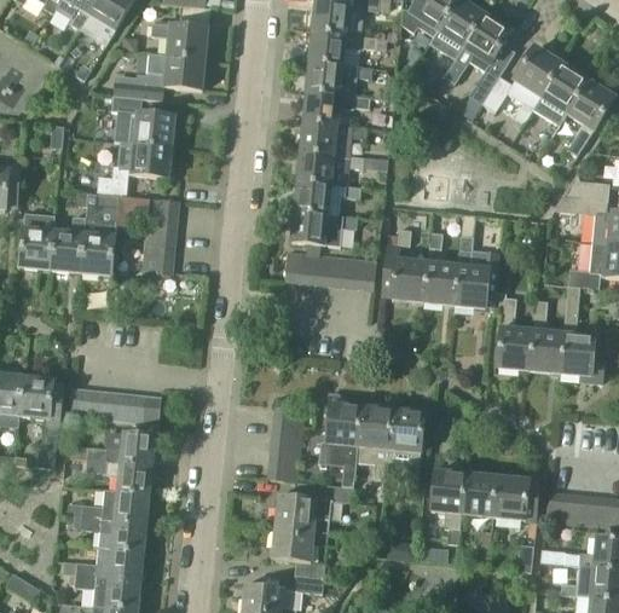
[(17,0),(23,4),(25,0),(39,0),(45,4),(44,7),(55,13),(57,10),(63,0),(17,0)]
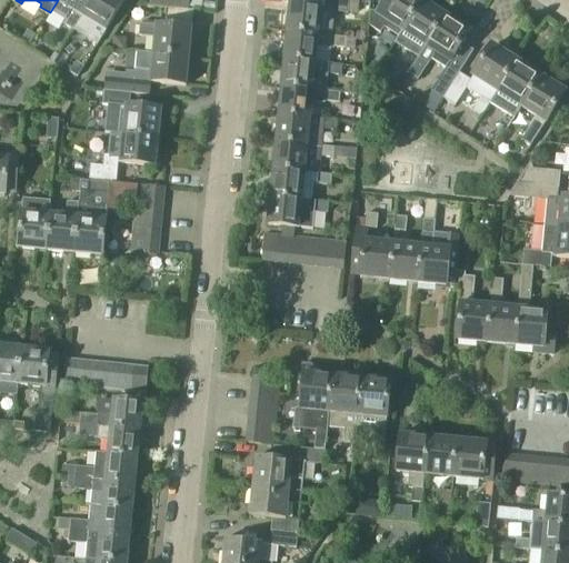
[(52,9),(66,18),(63,21),(75,27),(76,24),(82,13),(90,0),(58,0),(52,9)]
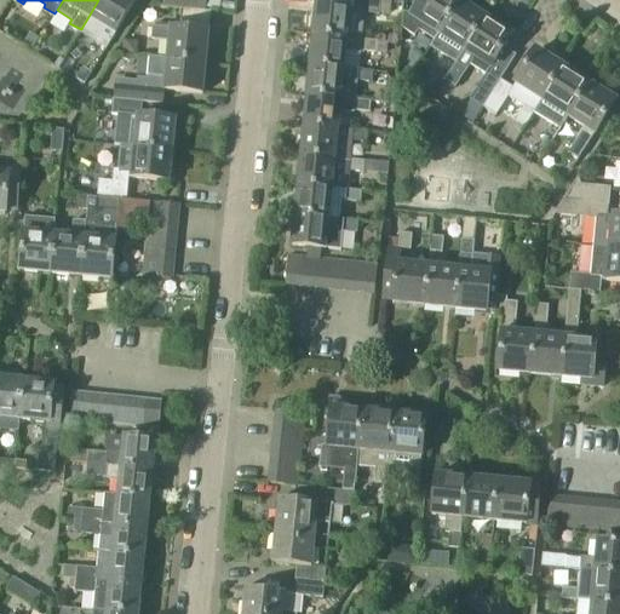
[(107,46),(135,0),(98,0),(90,15),(82,27),(98,35),(96,39),(107,46)]
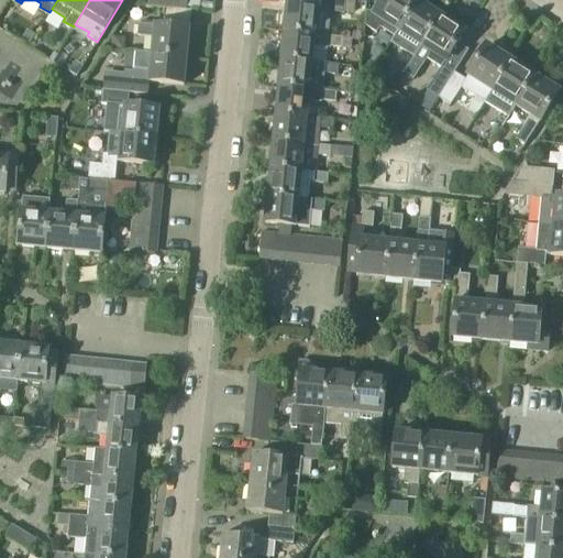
[(286,0),(284,28),(315,31),(318,3),(322,3),(321,8),(343,10),(344,9),(352,9),(353,0),(286,0)]
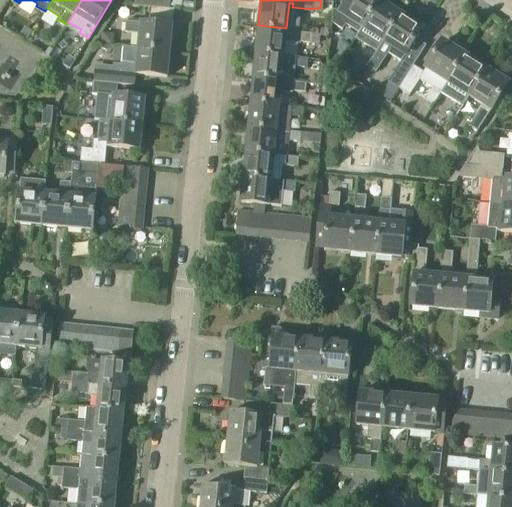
[(342,0),(337,8),(333,7),(332,20),(343,27),(346,22),(359,31),(378,0),(342,0)]
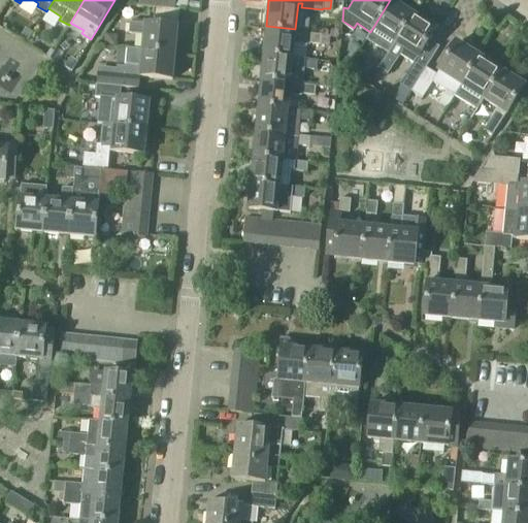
[(382,31),(396,40),(414,12),(394,0),(390,0),(370,32),(359,50),(366,54),(374,42),(382,31)]
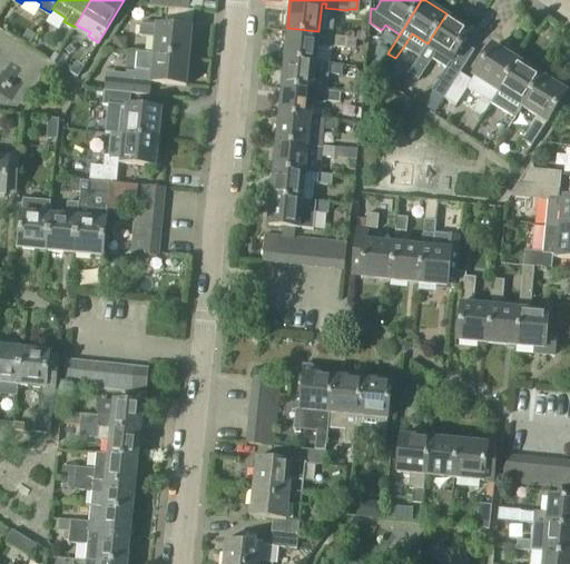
[(156,33),(155,51),(190,55),(193,26),(190,26),(192,9),(149,5),(148,21),(141,21),(140,32),(156,33)]
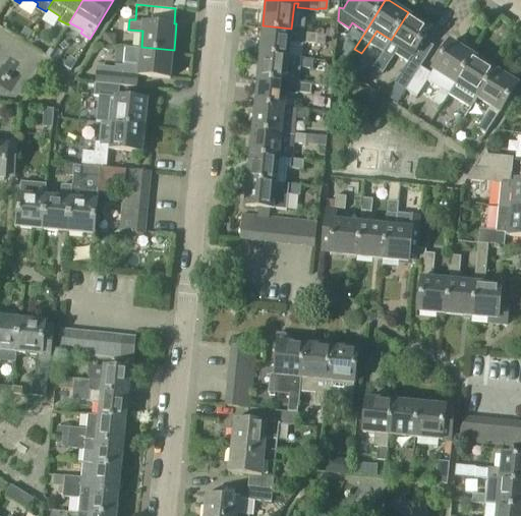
[(410,58),(430,26),(408,12),(391,40),(375,63),(384,67),(391,55),(392,56),(396,51),(408,59),(395,80),(406,87),(420,64),(410,58)]
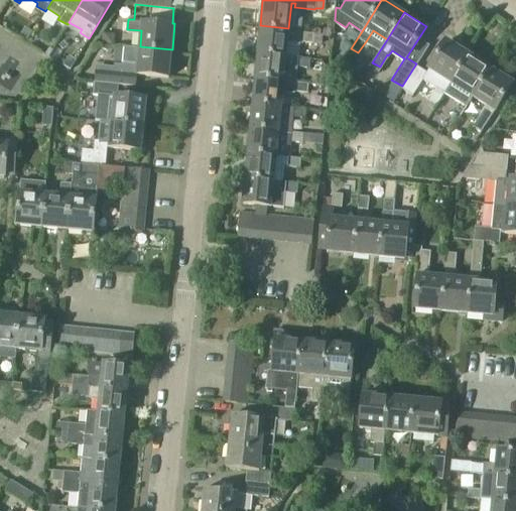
[(313,31),(288,28),(260,25),(258,50),(286,53),(288,38),(312,40),(313,31)]
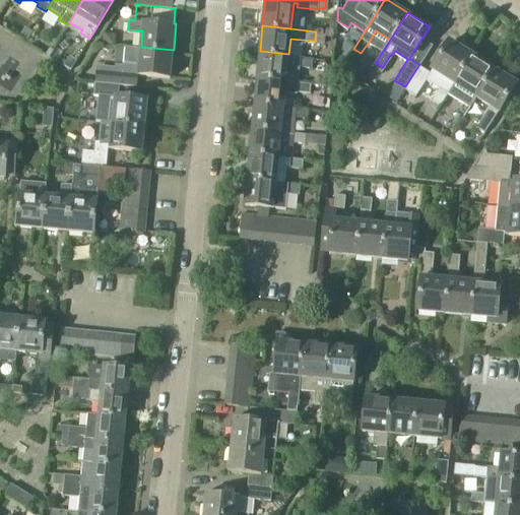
[(111,35),(103,35),(102,43),(110,43),(111,35)]
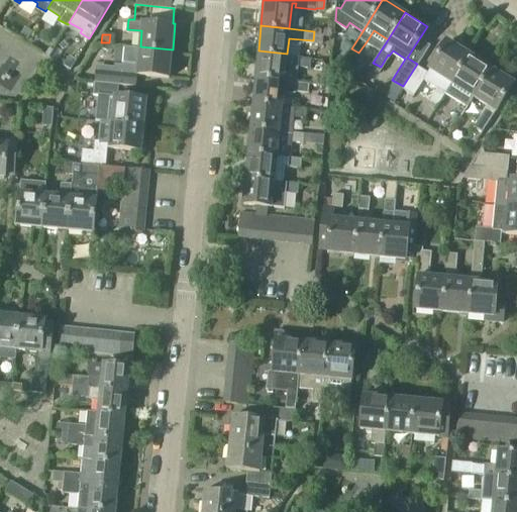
[(446,39),(427,71),(417,64),(403,86),(413,93),(423,77),(437,86),(429,98),(437,103),(445,91),(469,54),(446,39)]
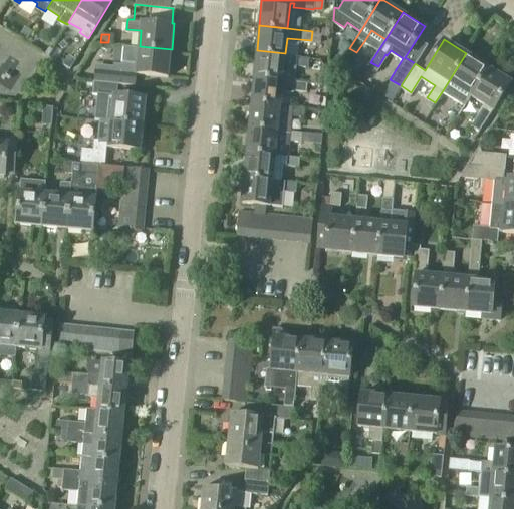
[(122,70),(95,67),(94,79),(118,81),(136,83),(137,72),(169,75),(172,49),(140,46),(124,44),(122,70)]
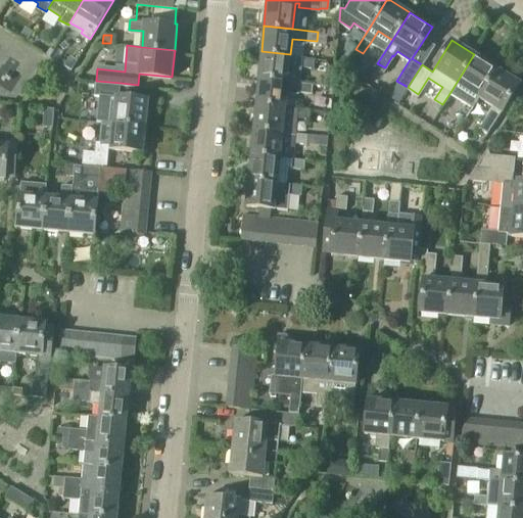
[(315,66),(315,57),(290,55),(290,54),(262,51),(258,77),(288,80),(300,81),(302,65),(315,66)]
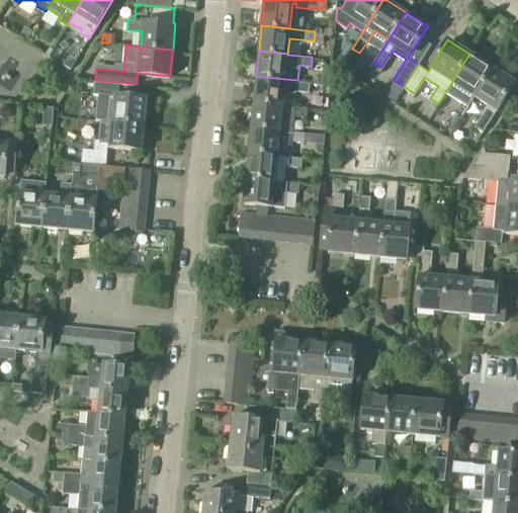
[(65,62),(72,67),(77,58),(70,54),(65,62)]
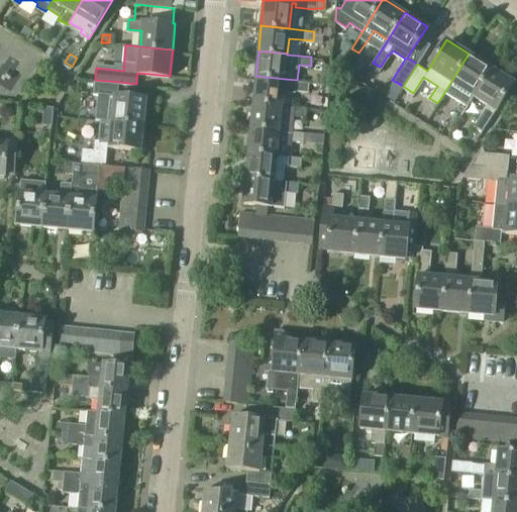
[(459,117),(467,105),(474,95),(491,68),(469,54),(445,91),(459,100),(458,100),(451,112),(459,117)]
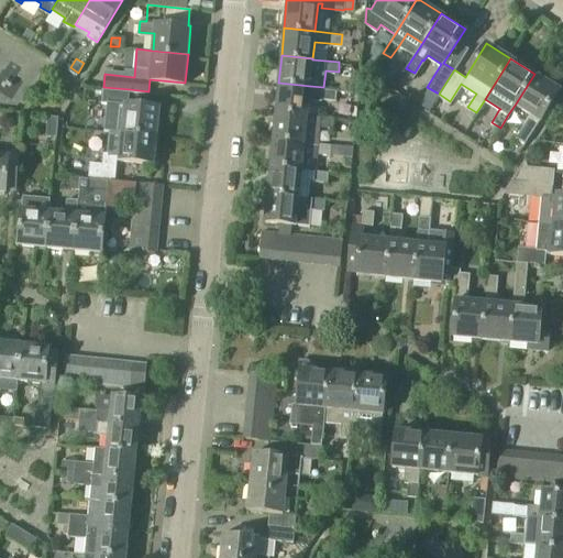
[(516,138),(525,143),(559,89),(534,74),(516,104),(530,112),(523,124),(525,126),(516,138)]
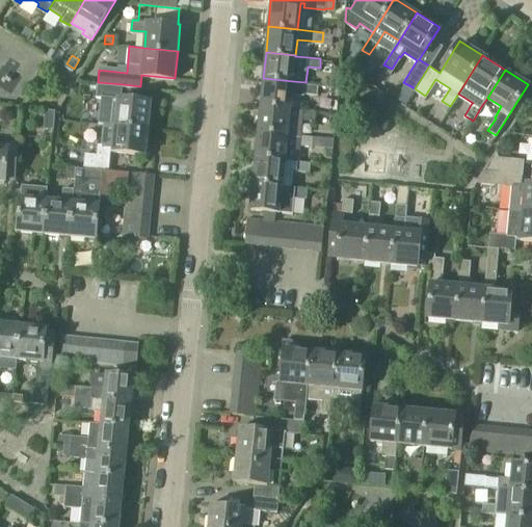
[(318,94),(318,83),(306,82),(293,81),(263,78),(261,104),(290,107),(292,91),(306,93),(306,91),(318,94)]
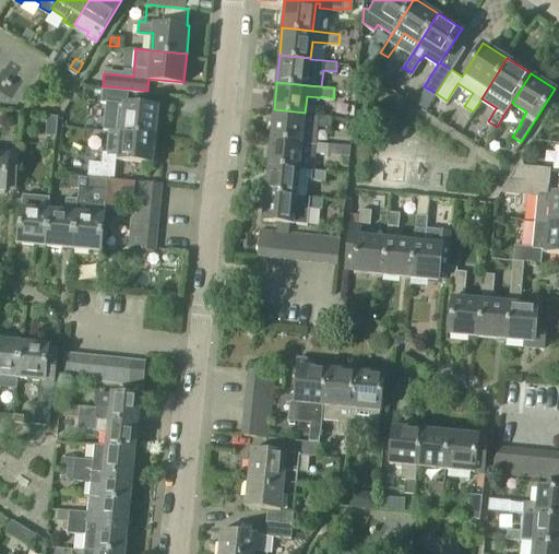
[(103,86),(102,99),(109,101),(106,127),(108,128),(111,128),(122,129),(156,132),(158,104),(128,101),(129,89),(103,86)]
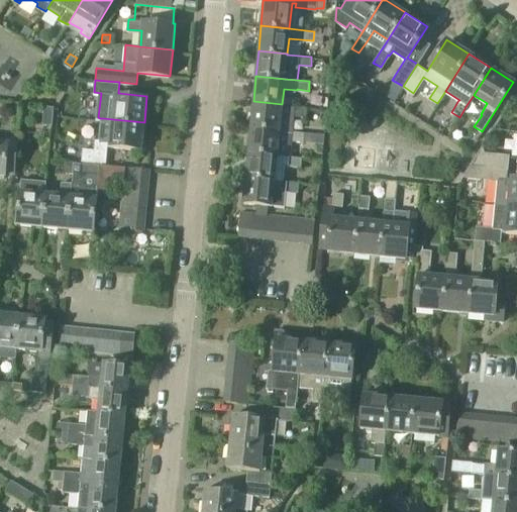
[(295,105),(282,104),(253,101),(251,126),(293,130),(294,114),(306,115),(307,106),(295,105)]
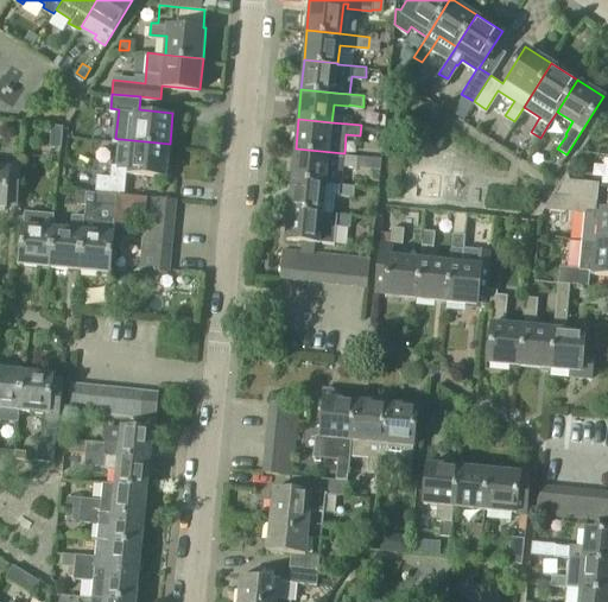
[(52,122),(50,144),(61,145),(63,124),(52,122)]
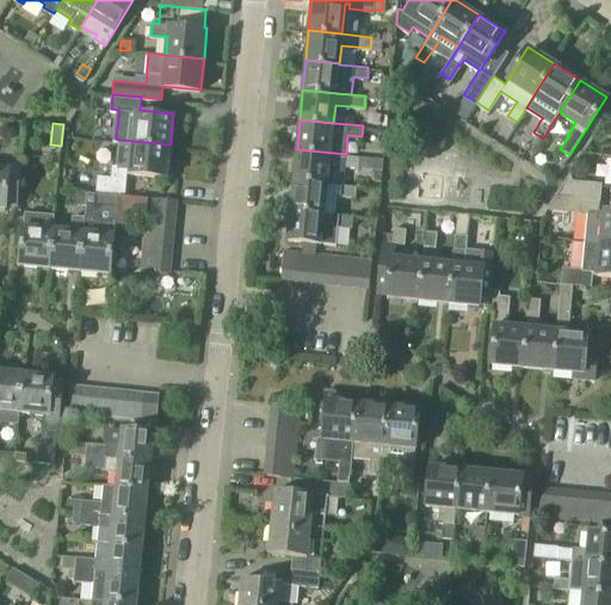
[(118,140),(116,165),(112,165),(111,176),(98,174),(97,189),(125,191),(127,171),(167,176),(171,144),(134,141),(122,140),(118,140)]
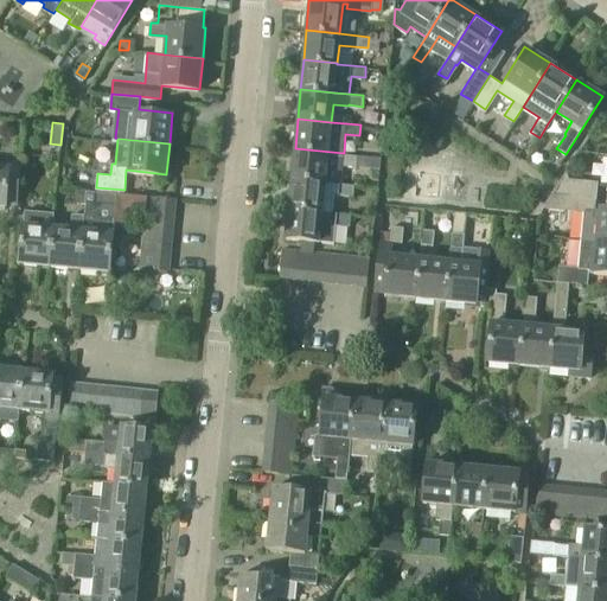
[(340,183),(343,164),(357,165),(358,154),(344,153),(295,148),(292,177),(340,183)]
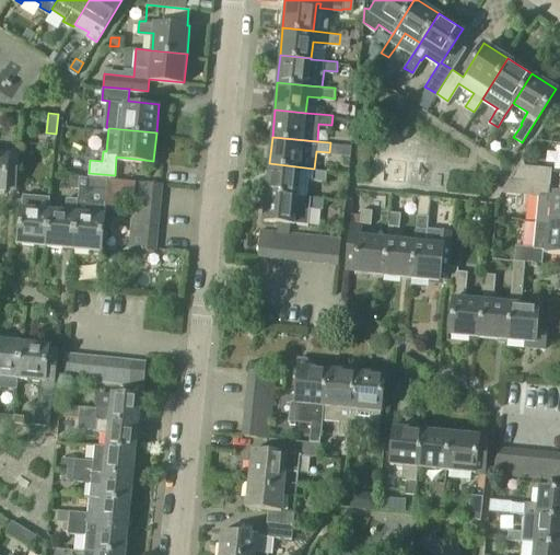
[(0,152),(0,188),(6,189),(6,186),(14,186),(19,148),(8,147),(8,153),(0,152)]
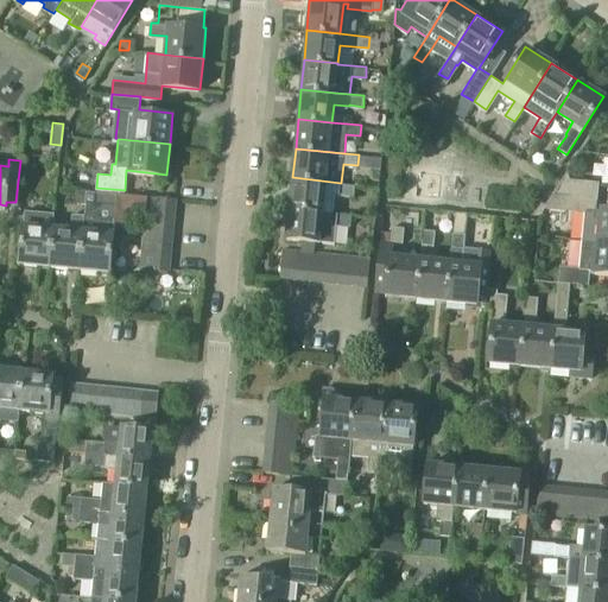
[(567,171),(553,192),(597,196),(600,181),(569,177),(567,171)]
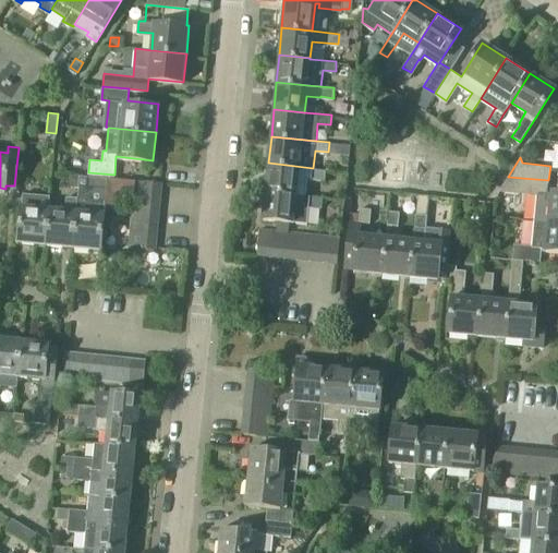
[(326,169),(313,168),(268,163),(266,190),(296,193),(307,194),(310,178),(325,179),(326,169)]
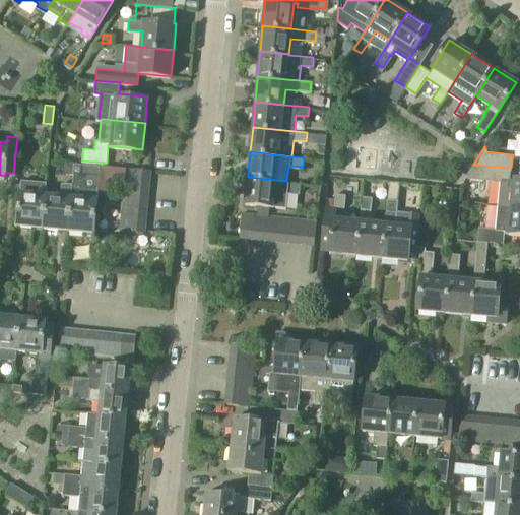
[(73,173),(74,163),(63,162),(62,172),(73,173)]
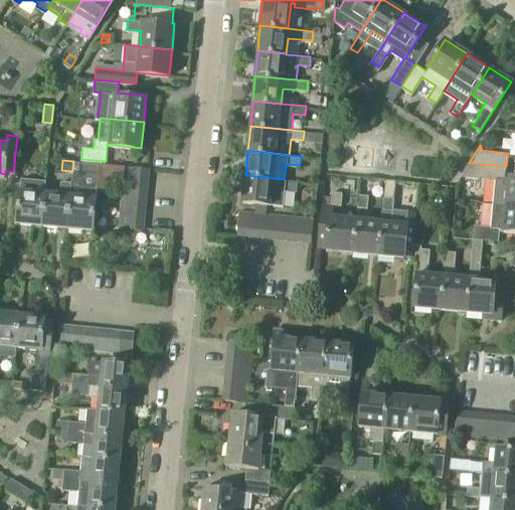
[(72,171),(71,182),(70,194),(67,226),(93,229),(97,184),(98,172),(99,164),(73,161),(72,171)]
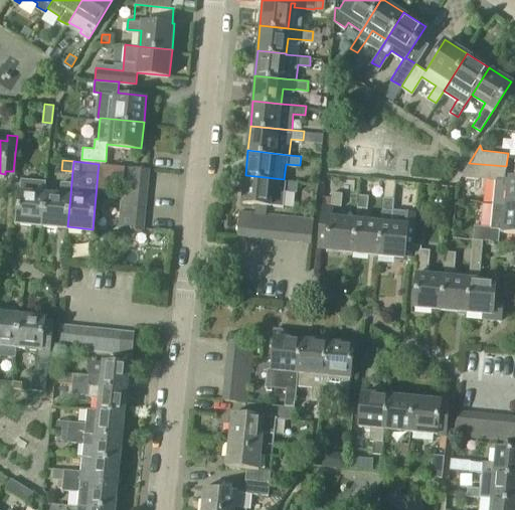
[(469,163),(461,175),(496,179),(494,202),(514,204),(514,177),(505,176),(506,166),(469,163)]
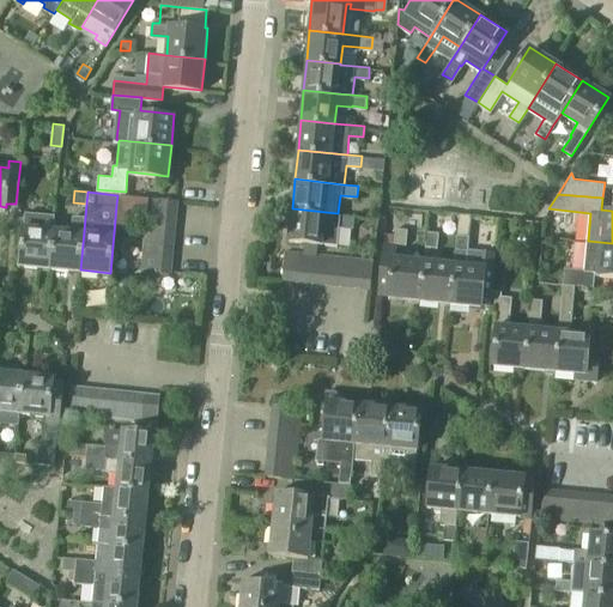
[(176,200),(149,196),(147,212),(143,254),(141,268),(170,271),(171,256),(175,216),(176,200)]
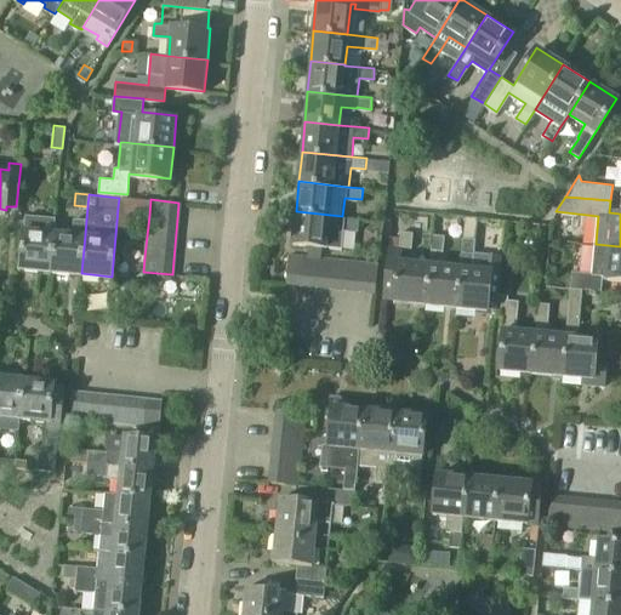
[(342,245),(343,228),(345,229),(345,227),(359,229),(360,218),(342,216),(330,215),(296,211),(292,240),(342,245)]
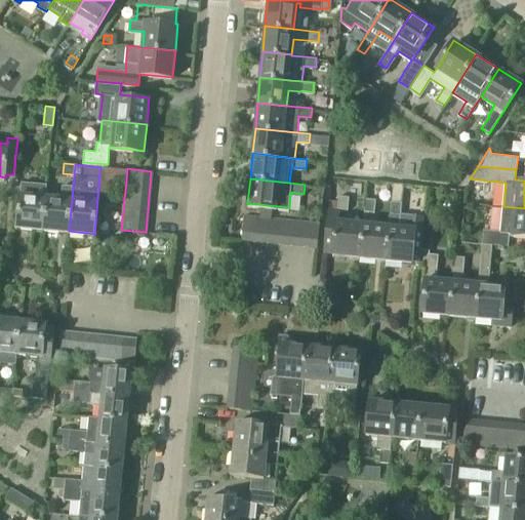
[(47,184),(22,181),(17,227),(43,229),(46,196),(47,184)]
